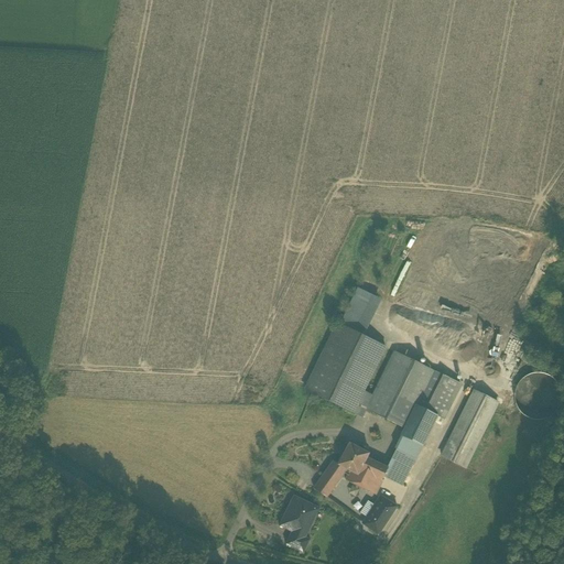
[(358,289),(339,326),(364,337),(381,300),(358,289)]
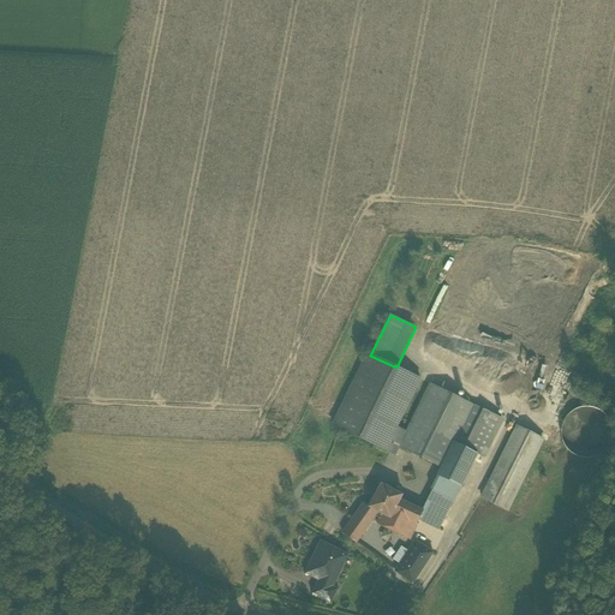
[(477,341),(464,363),(476,369),(487,351),(484,348),(493,334),(490,332),(483,344),(477,341)]
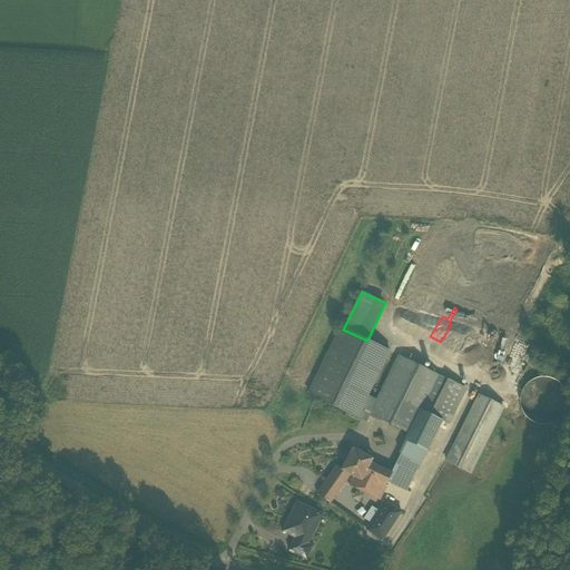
[(366,422),(370,414),(376,400),(367,395),(389,351),(367,341),(343,330),(342,328),(308,394),(313,396),(317,399),(366,422)]
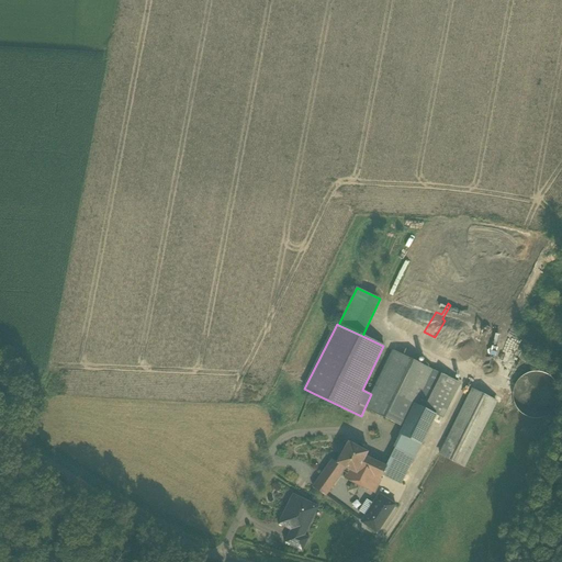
[(364,408),(403,427),(404,428),(415,405),(431,370),(393,351),(371,394),(364,408)]
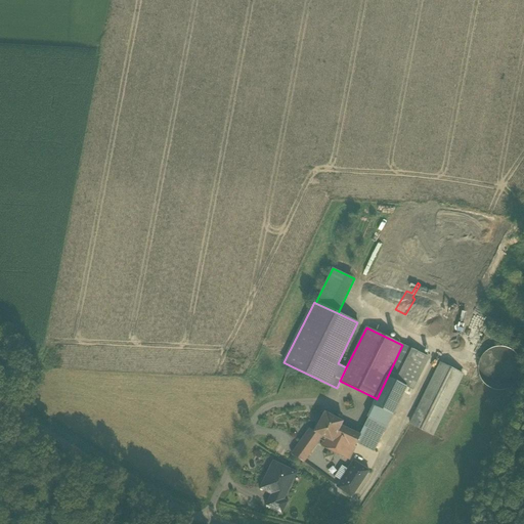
[(428,357),(402,345),(387,378),(406,387),(411,389),(428,357)]
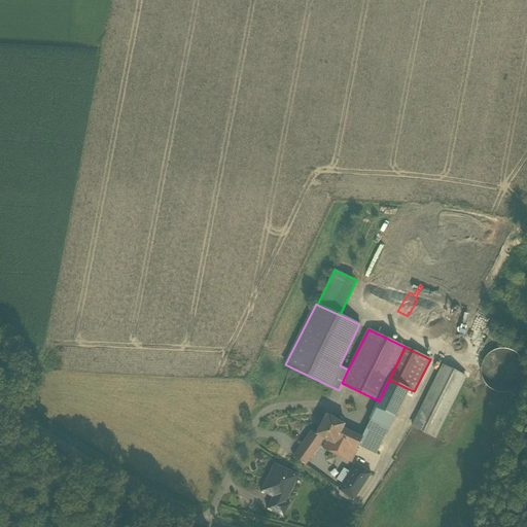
[(507,391),(516,388),(521,381),(524,374),(523,364),(520,357),(513,352),(505,349),(496,349),(489,353),(483,359),(481,367),(481,376),(485,384),(491,389),(499,392),(507,391)]
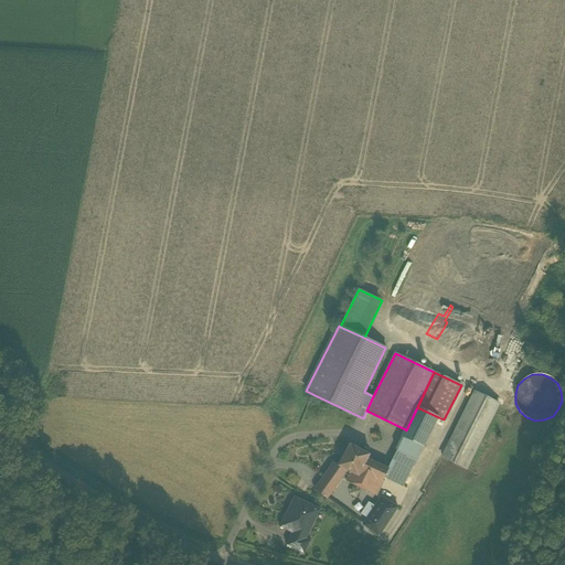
[(443,458),(466,469),(498,404),(475,392),(443,458)]
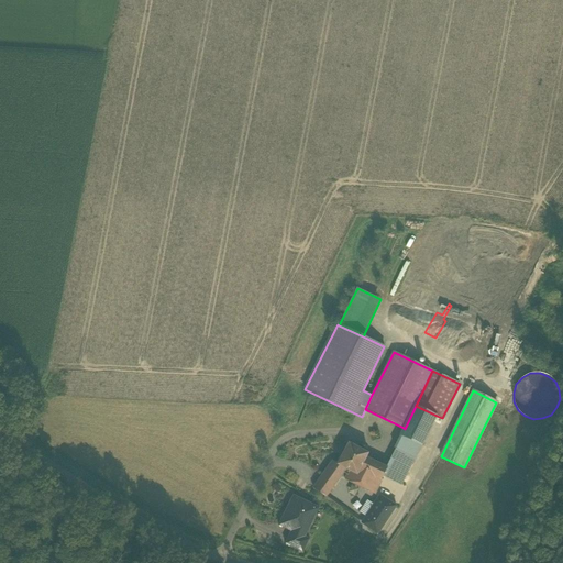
[(404,428),(400,435),(421,445),(437,416),(416,406),(405,429),(404,428)]
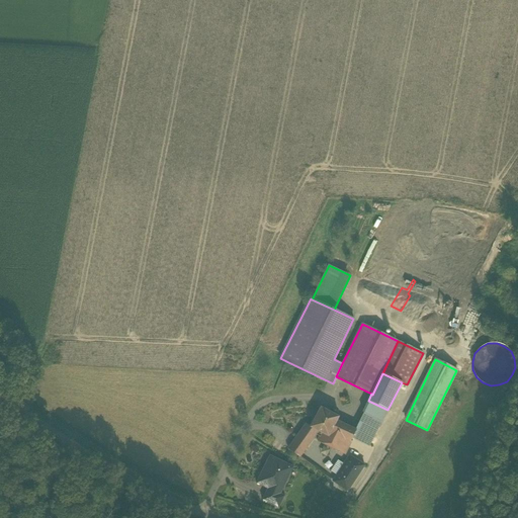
[(356,430),(352,438),(358,441),(369,447),(381,422),(387,410),(368,401),(362,413),(363,413),(355,430),(356,430)]
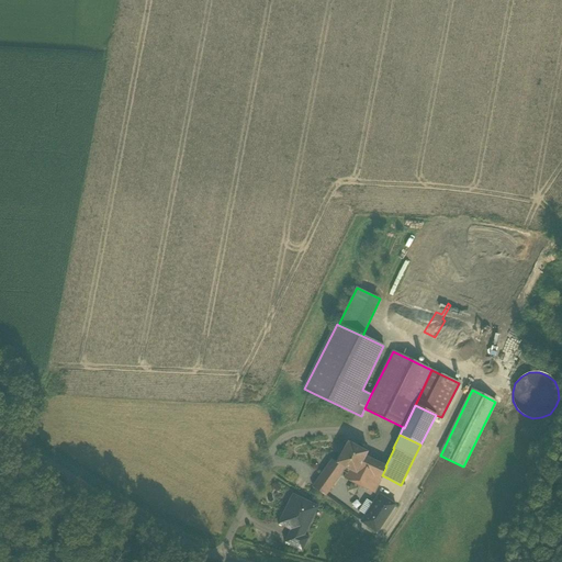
[(348,442),(337,463),(346,469),(349,471),(357,474),(361,465),(370,470),(368,474),(380,480),(382,475),(386,467),(385,467),(366,457),(368,452),(348,442)]
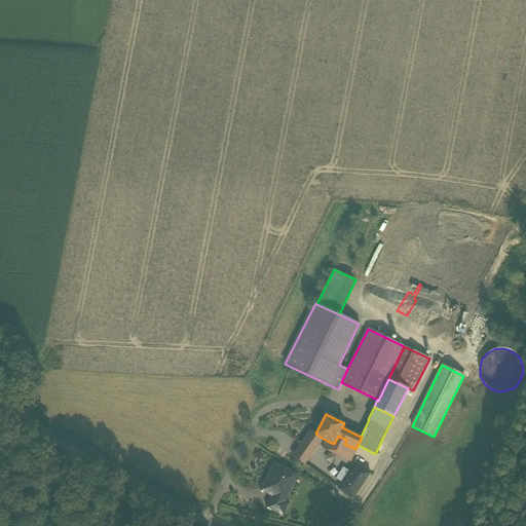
[(318,446),(324,439),(315,434),(310,431),(306,438),(318,446)]
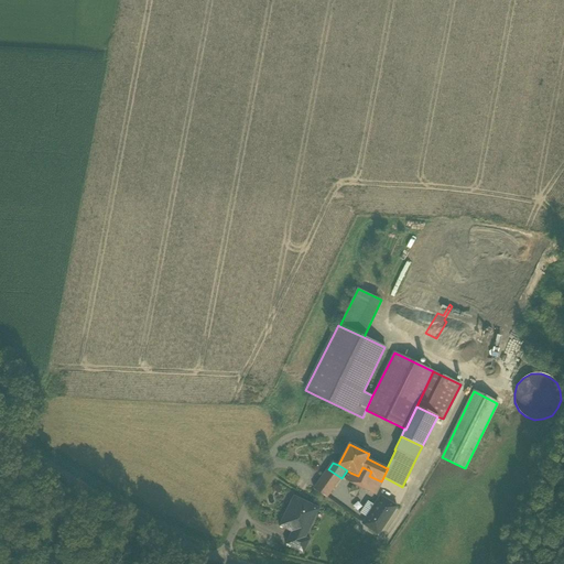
[(379,497),(390,480),(383,477),(381,481),(369,476),(371,472),(362,467),(358,476),(350,473),(346,480),(379,497)]
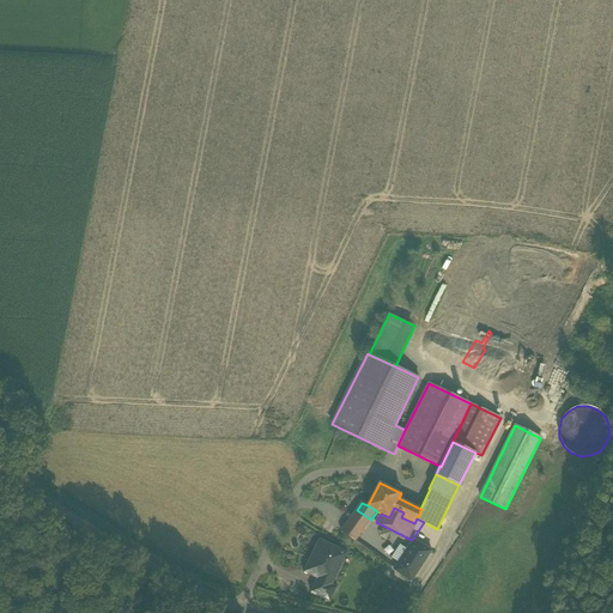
[(365,528),(371,520),(357,510),(351,517),(365,528)]
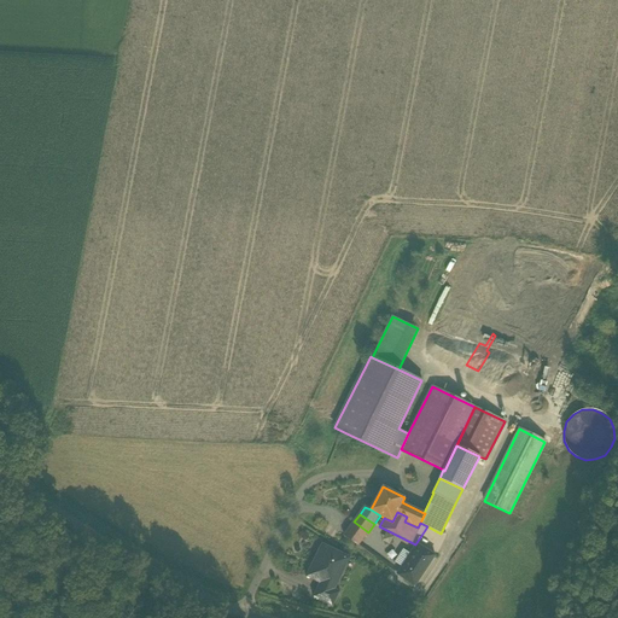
[(344,536),(359,546),(368,532),(354,522),(344,536)]
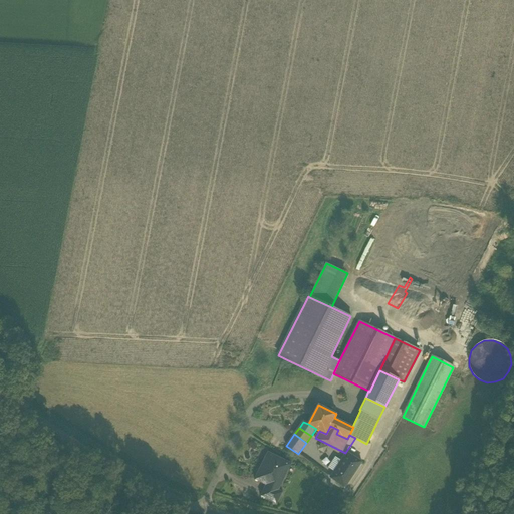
[(266,485),(278,491),(278,490),(284,479),(282,478),(289,463),(268,453),(254,480),(266,485)]
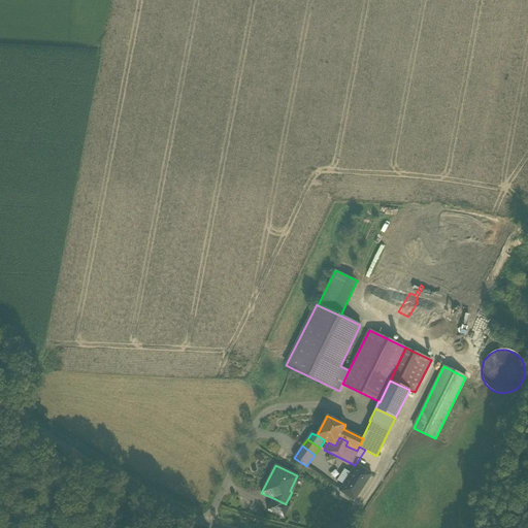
[(340,492),(354,501),(371,474),(358,465),(352,474),(343,486),(340,492)]
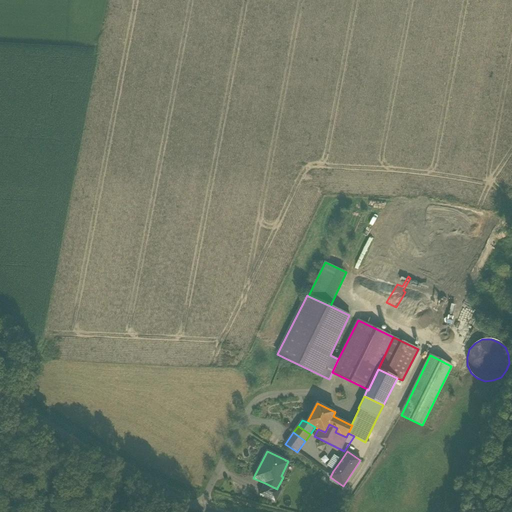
[(333,471),(341,460),(334,455),(326,466),(333,471)]
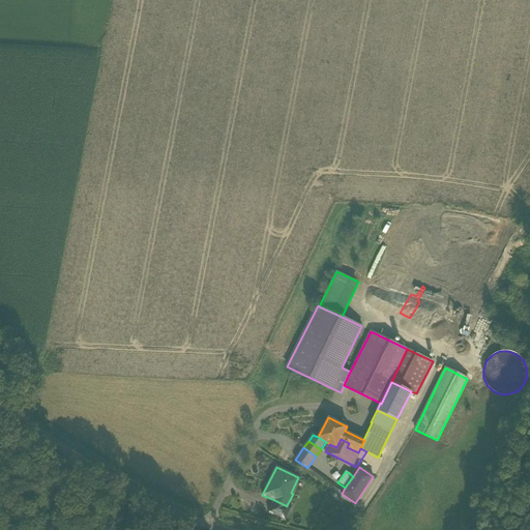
[(291,493),(293,494),(300,478),(298,477),(291,493)]
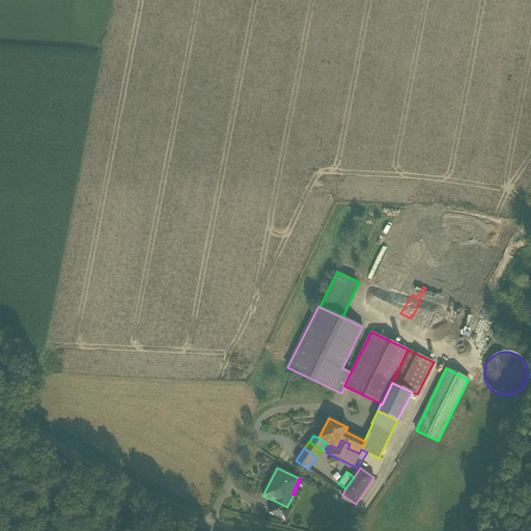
[(269,513),(285,521),(291,508),(287,506),(287,507),(275,501),(269,513)]
